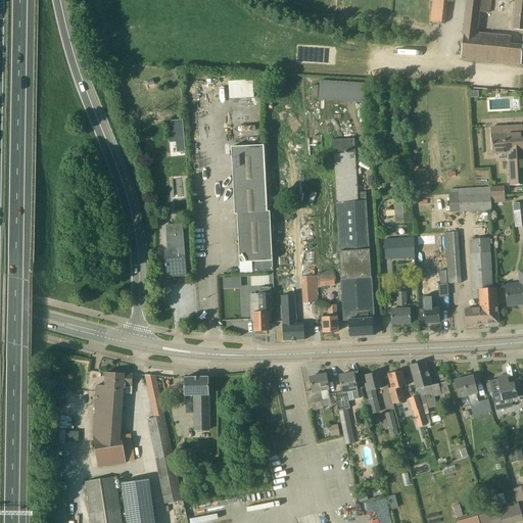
[(432,0),(430,21),(445,24),(447,0),(432,0)]
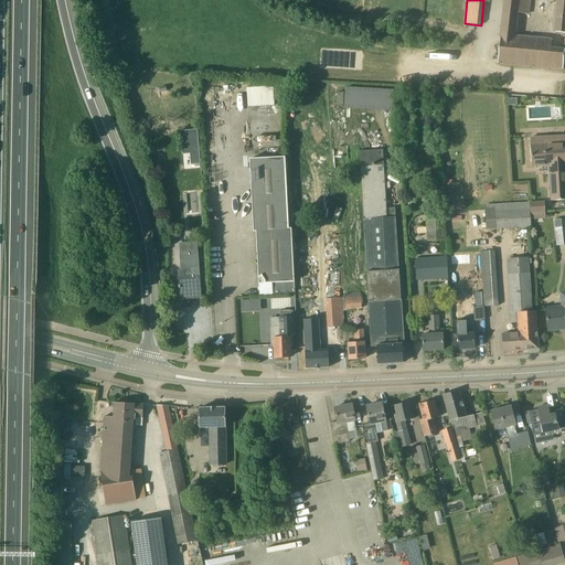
[(564,0),(504,0),(498,63),(563,70),(564,50),(551,49),(551,41),(551,39),(518,35),(520,12),(530,13),(531,0),(557,0),(554,32),(564,33),(564,0)]
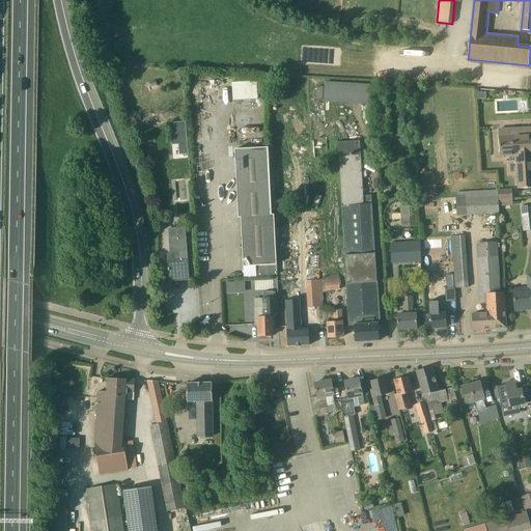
[(232,88),(233,101),(258,99),(257,81),(231,82),(232,88)]
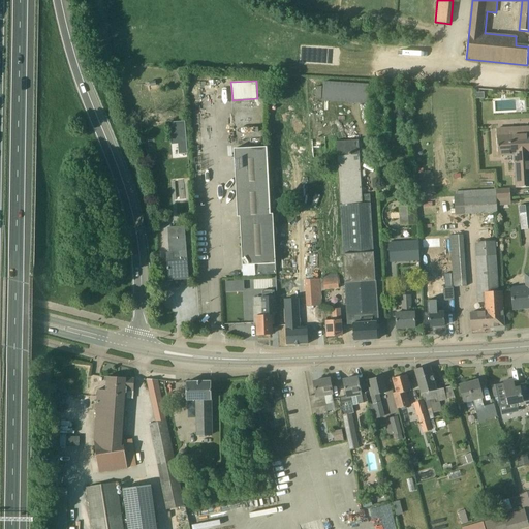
[(528,127),(512,128),(514,135),(497,136),(497,130),(498,130),(498,129),(496,129),(498,155),(512,154),(514,163),(515,163),(517,188),(528,187),(528,127)]
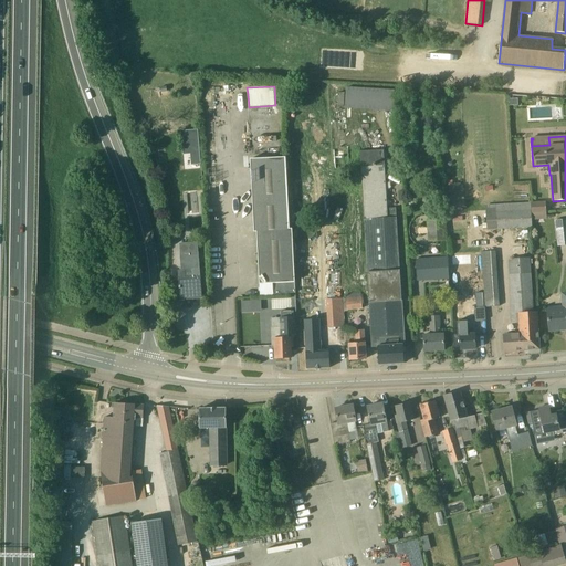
[(404,363),(404,362),(402,344),(406,344),(397,208),(387,208),(384,150),(360,152),(370,303),(371,347),(377,347),(378,365),(404,363)]
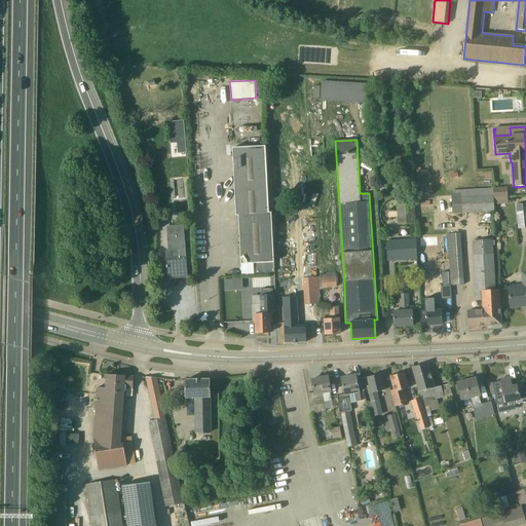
[(274,272),(271,213),(268,213),(265,146),(233,148),(236,216),(238,215),(241,264),(254,263),(254,273),(274,272)]
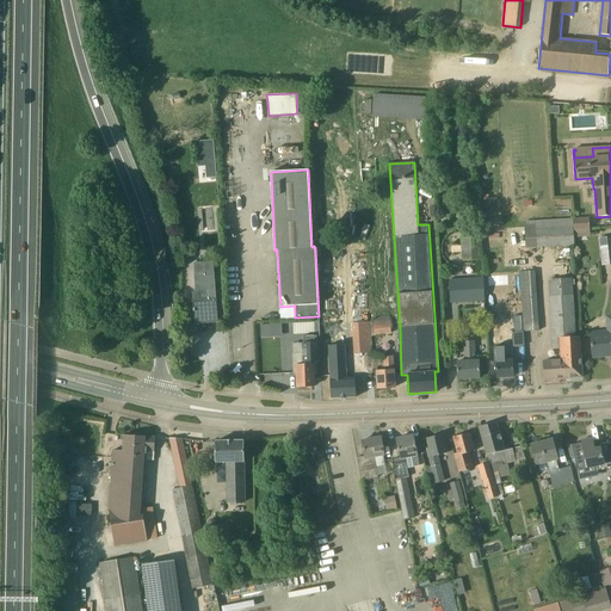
[(573,218),(574,230),(591,229),(590,217),(573,218)]
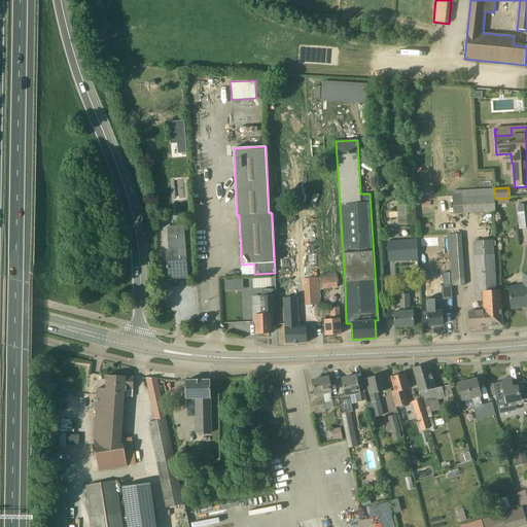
[(495,212),(495,199),(494,188),(461,190),(462,198),(453,199),(454,214),(495,212)]
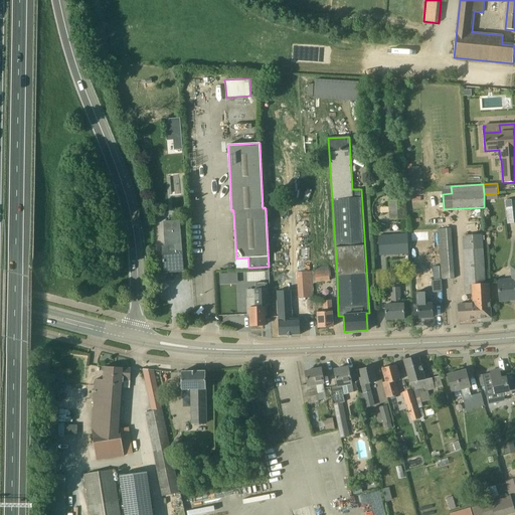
[(388,199),(389,220),(406,219),(404,194),(395,194),(396,198),(388,199)]
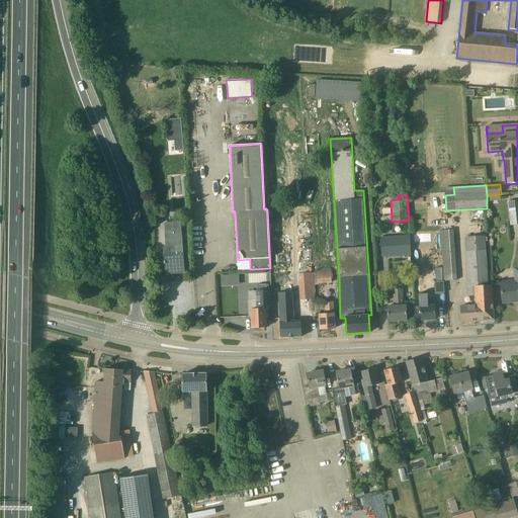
[(509,209),(510,225),(513,225),(517,224),(517,209),(510,209),(509,209)]
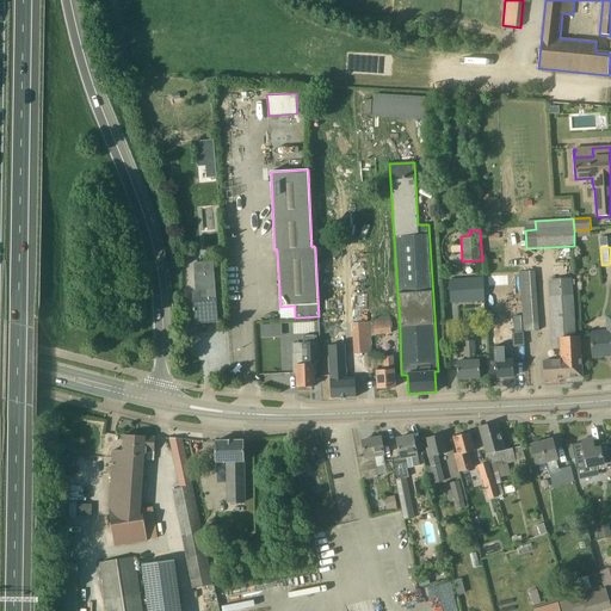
[(196,322),(217,320),(214,273),(195,275),(196,291),(192,292),(196,322)]
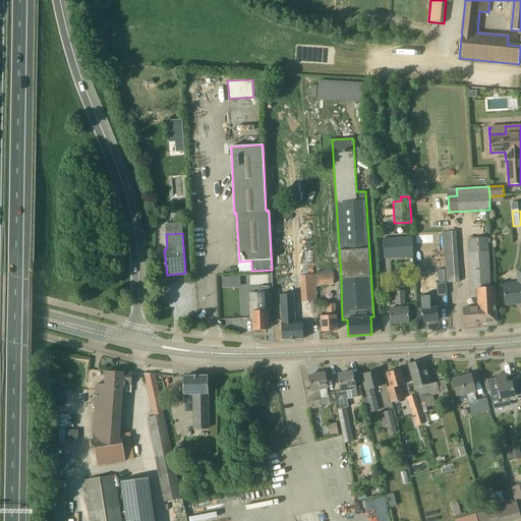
[(412,237),(383,239),(384,258),(413,256),(412,237)]
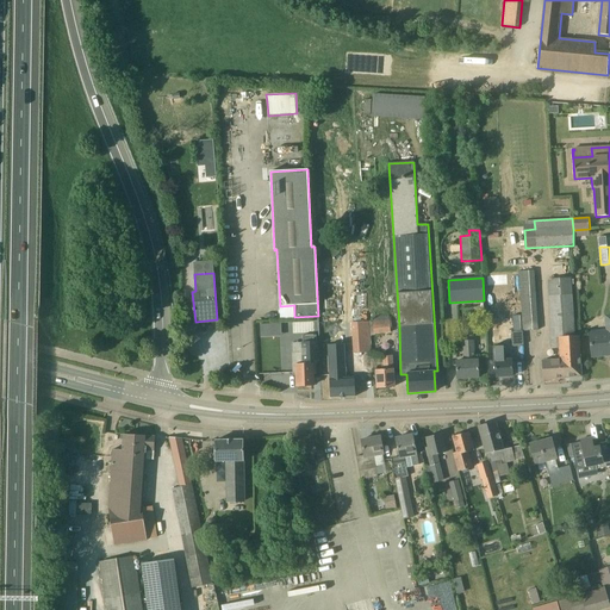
[(582,377),(580,365),(579,336),(576,336),(572,287),(572,278),(548,279),(553,349),(559,349),(560,356),(568,356),(570,367),(565,368),(565,378),(582,377)]
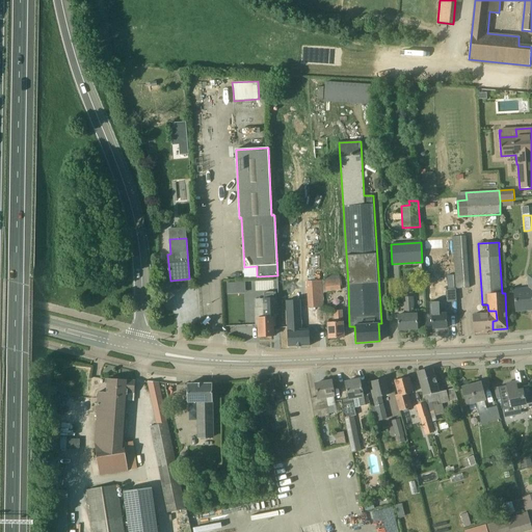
[(341,291),(341,274),(329,275),(329,276),(325,276),(325,291),(341,291)]
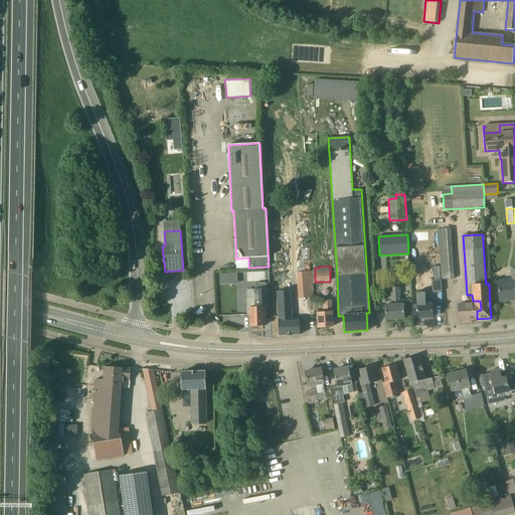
[(497,280),(499,291),(499,301),(514,299),(514,267),(510,268),(511,279),(497,280)]
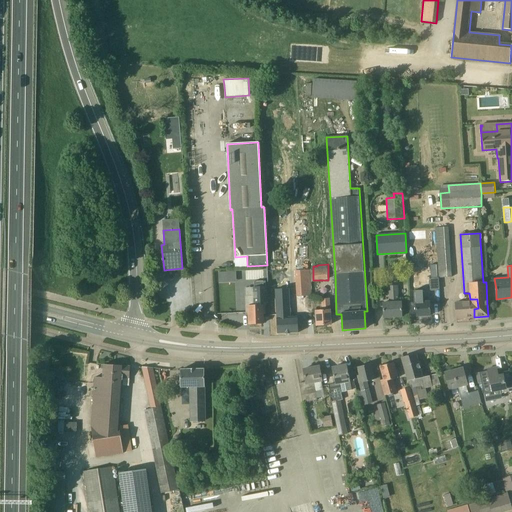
[(218,283),(227,282),(227,272),(218,273),(218,283)]
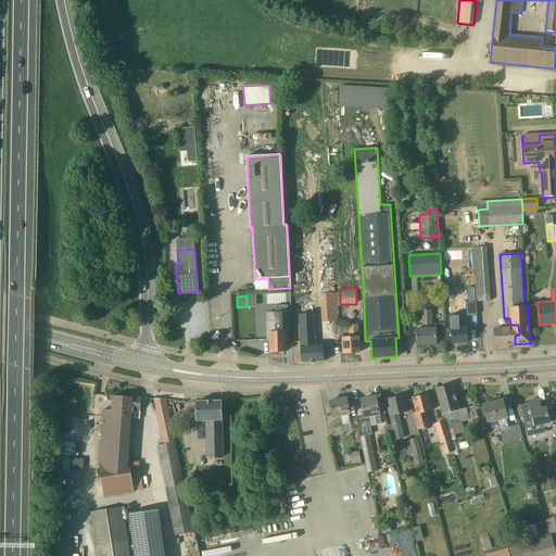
[(467,316),(477,315),(478,315),(477,302),(476,302),(470,302),(466,303),(467,316)]
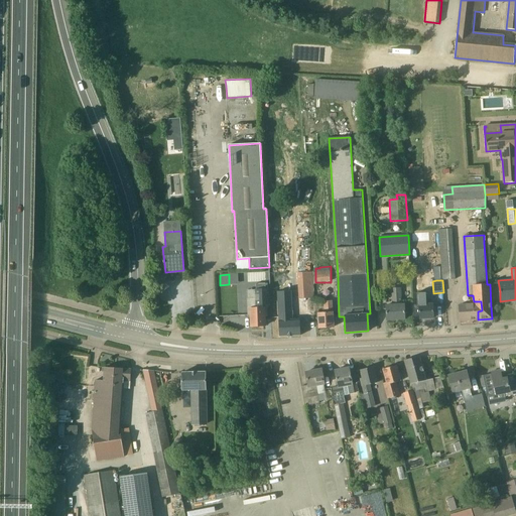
[(300,336),(299,318),(294,319),(290,282),(277,284),(280,337),(300,336)]
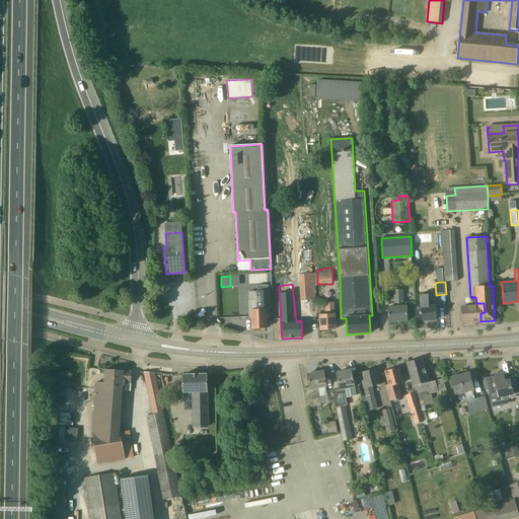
[(268,318),(268,310),(270,310),(269,285),(257,286),(258,310),(251,310),(252,328),(267,327),(267,318),(268,318)]
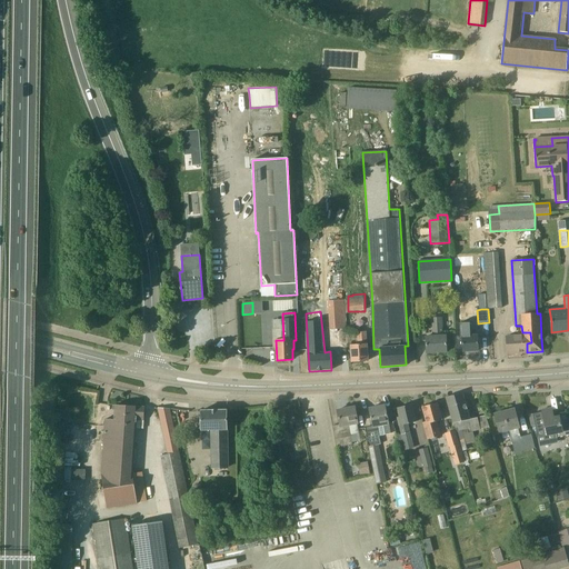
[(447,352),(446,335),(442,336),(442,318),(430,318),(431,336),(426,336),(427,353),(447,352)]
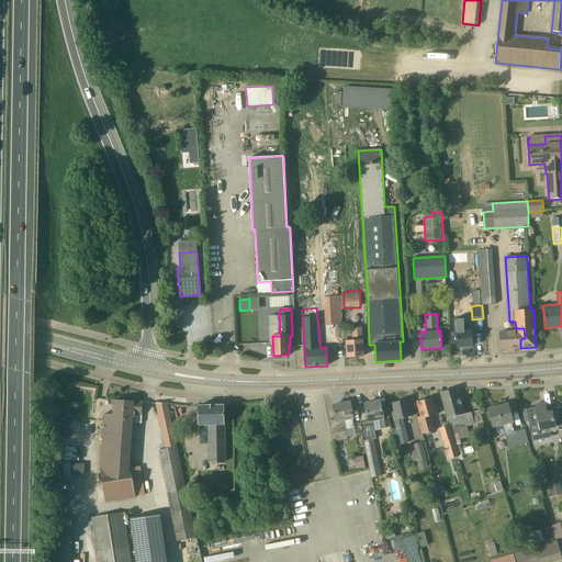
[(472,347),(472,330),(464,330),(464,322),(456,323),(458,347),(472,347)]
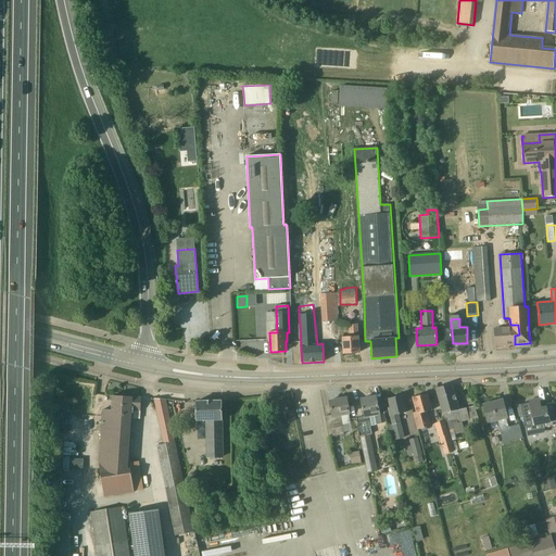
[(359,353),(359,342),(357,325),(350,325),(350,337),(343,337),(344,354),(359,353)]
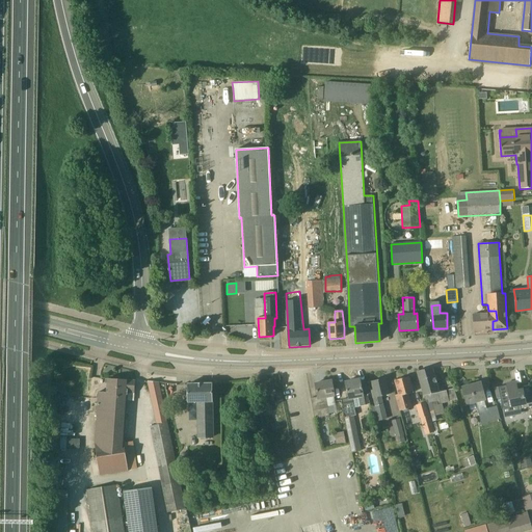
[(474,330),(493,329),(493,321),(497,320),(496,311),(488,311),(488,314),(473,315),(474,330)]
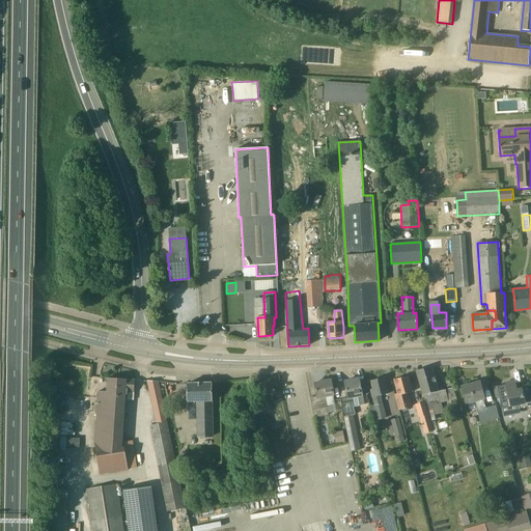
[(449,400),(445,390),(439,392),(431,367),(416,370),(421,395),(423,395),(424,402),(430,423),(430,421),(436,420),(435,414),(439,413),(443,411),(441,403),(449,400)]
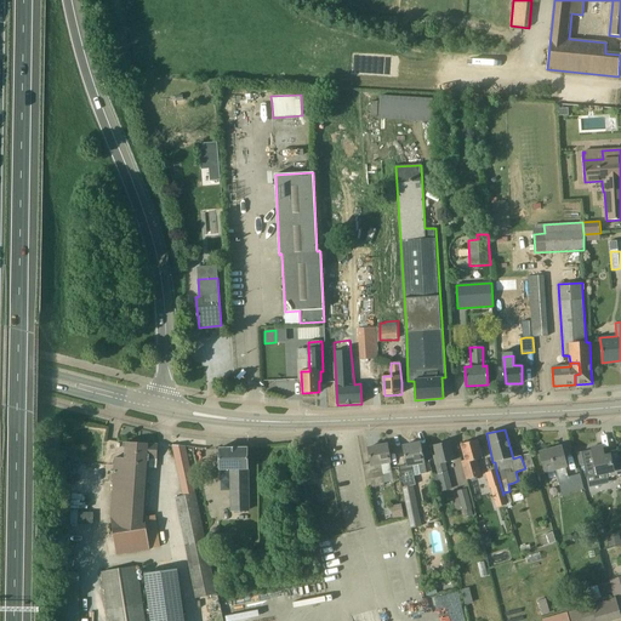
[(482,459),(480,451),(477,440),(461,444),(466,461),(461,462),(466,480),(471,479),(472,482),(477,480),(477,478),(482,477),(477,461),(482,459)]
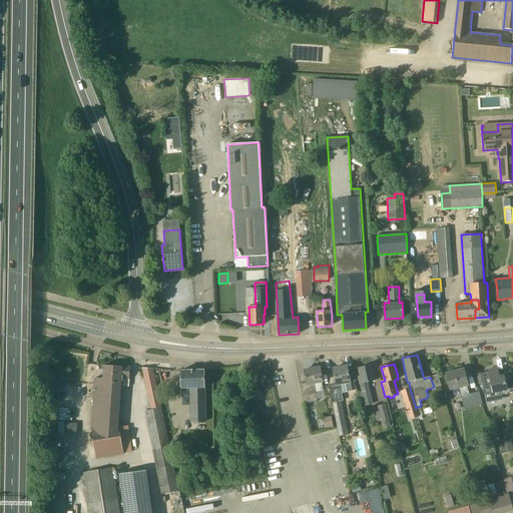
[(375,381),(374,375),(371,365),(359,368),(361,376),(358,377),(362,392),(358,393),(361,405),(369,403),(368,400),(371,399),(369,391),(370,390),(368,383),(375,381)]
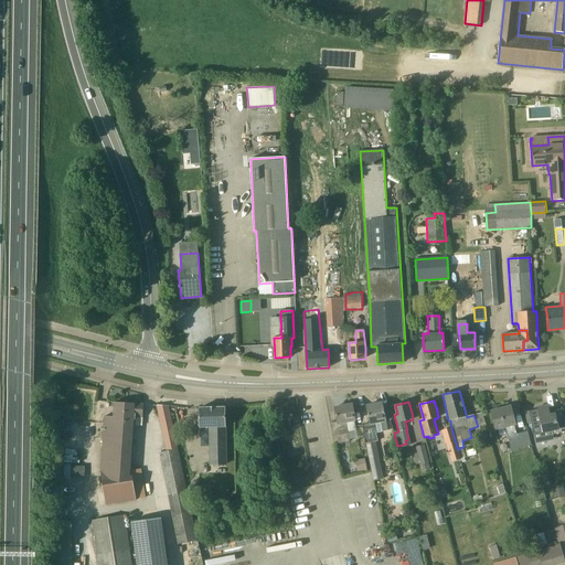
[(144,404),(126,403),(115,403),(114,417),(104,416),(100,471),(106,505),(137,501),(137,500),(146,498),(141,469),(132,470),(136,426),(142,426),(144,404)]
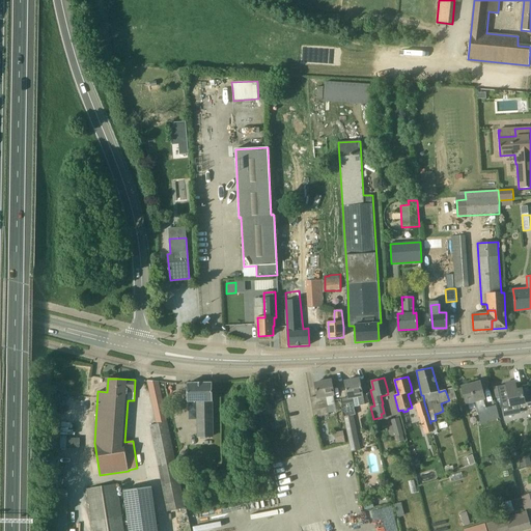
[(364,404),(361,389),(359,379),(344,382),(347,398),(341,399),(344,417),(346,431),(347,430),(348,437),(357,436),(353,416),(355,415),(354,407),(364,404)]
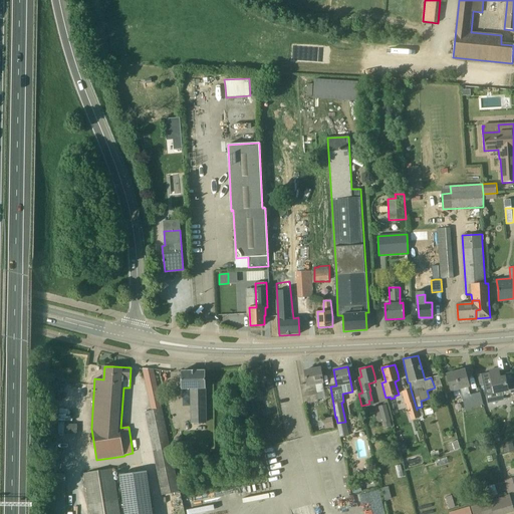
[(323,383),(322,377),(320,367),(304,370),(307,383),(300,384),(304,405),(318,402),(315,386),(323,383)]
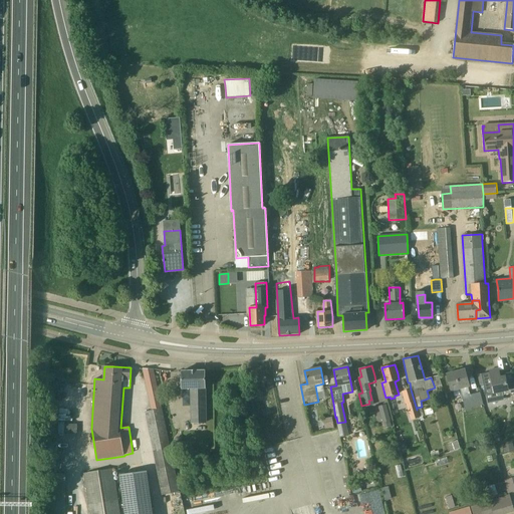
[(503,396),(513,393),(513,387),(511,372),(510,372),(510,374),(500,377),(498,367),(489,369),(495,395),(502,394),(503,396)]
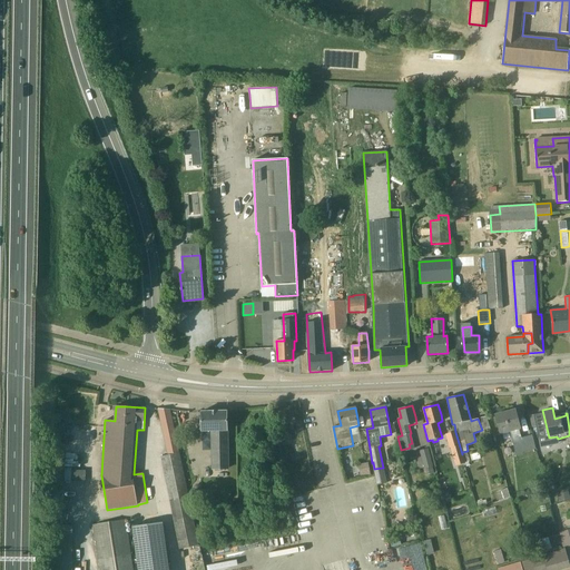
[(519,430),(520,430),(516,410),(495,415),(501,435),(510,432),(511,435),(516,455),(536,450),(532,435),(521,439),(519,430)]
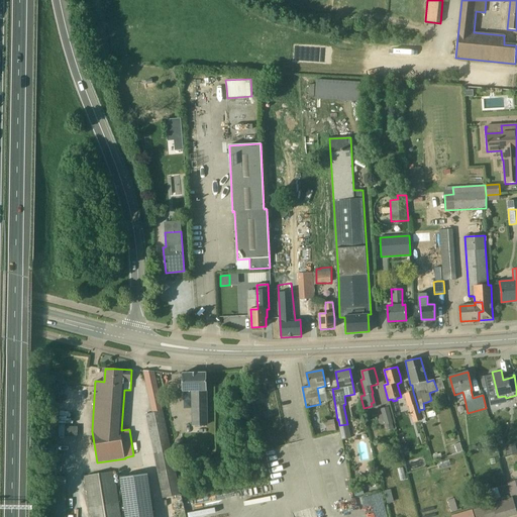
[(206,391),(206,383),(206,373),(183,374),(183,392),(191,392),(192,426),(208,426),(207,391),(206,391)]
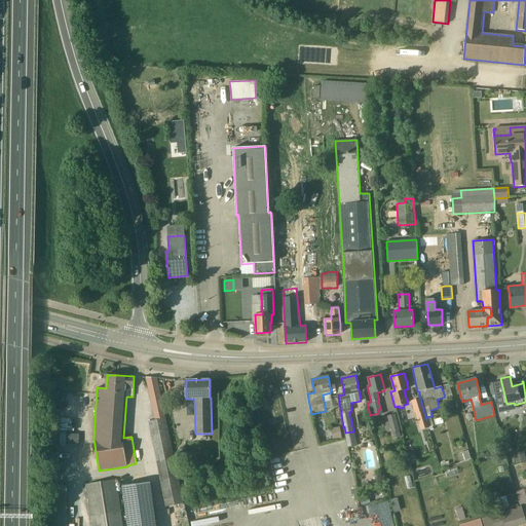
[(426,421),(426,419),(420,399),(411,401),(413,414),(416,413),(418,423),(426,421)]
